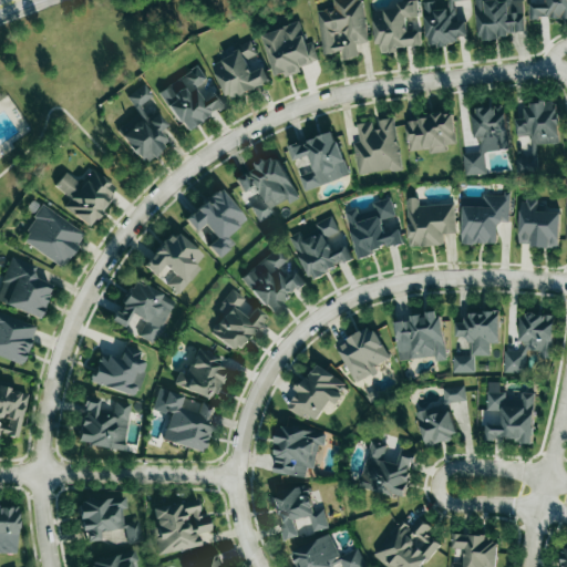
[(323,54),(342,52),(343,60),(359,58),(357,44),(368,43),(362,0),(332,0),(334,8),(317,11),(323,54)]
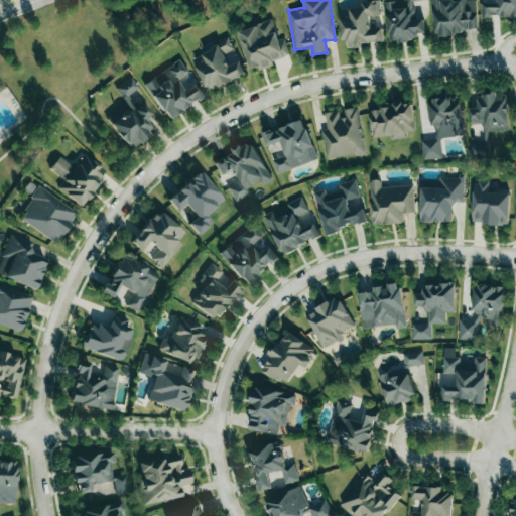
[(339,9),(342,40),(346,40),(347,47),(384,42),(383,28),(371,29),(370,16),(381,15),(379,0),(362,2),(363,6),(339,9)]
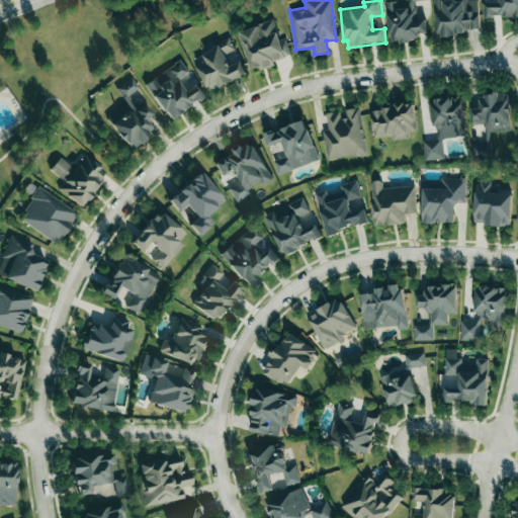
[(392,42),(419,40),(418,34),(426,33),(424,9),(416,9),(415,1),(428,0),(409,0),(410,8),(401,9),(400,1),(387,2),(392,42)]
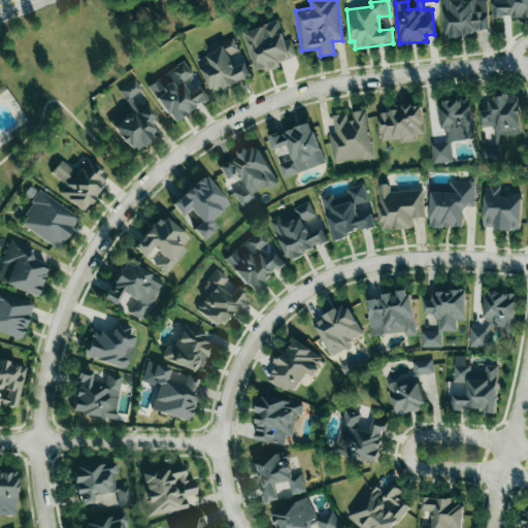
[(487,0),(443,0),(447,35),(490,32),(487,0)]
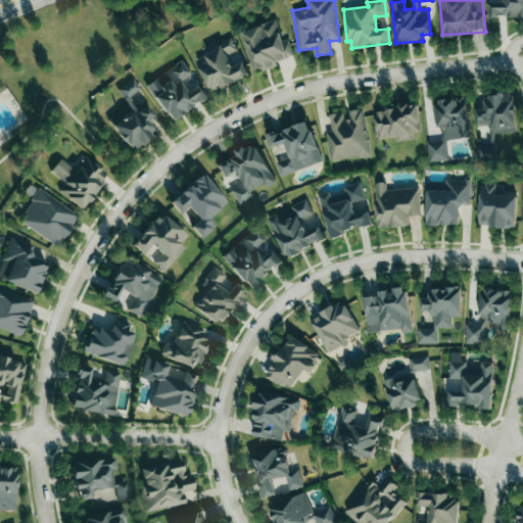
[(522,0),(503,0),(504,3),(489,3),(489,17),(522,17),(522,0)]
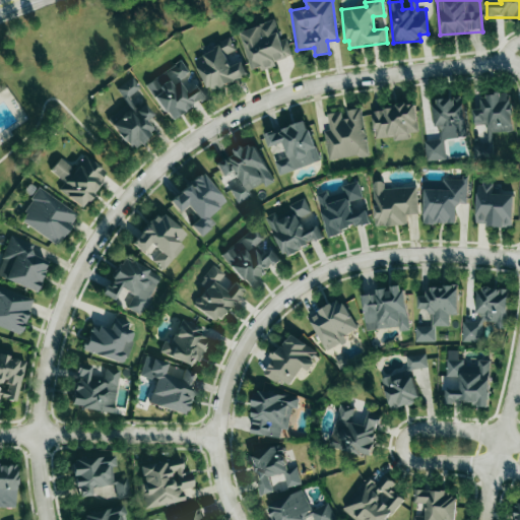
[(253,72),(276,65),(275,61),(291,56),(286,39),(280,40),(275,21),(241,30),(253,72)]
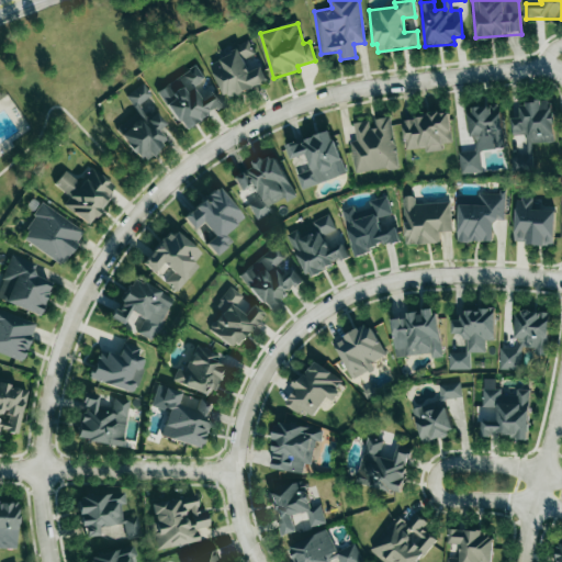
[(210,62),(227,100),(268,81),(261,66),(250,71),(245,60),(255,56),(249,44),(210,62)]
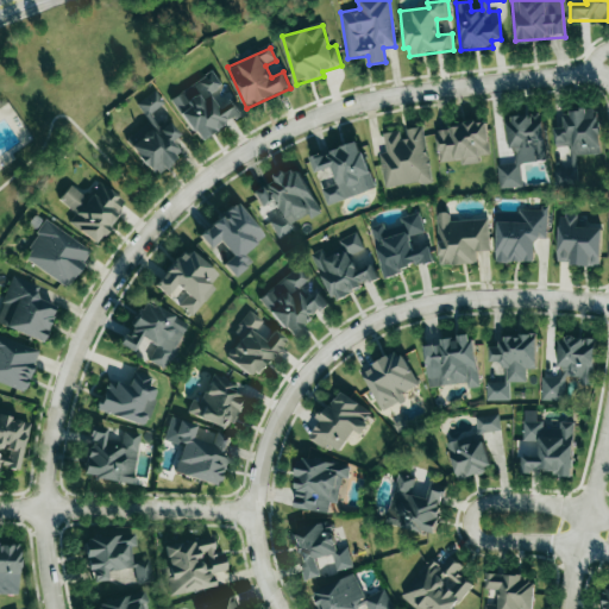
[(171,96),(196,139),(240,113),(226,88),(224,89),(213,71),(171,96)]
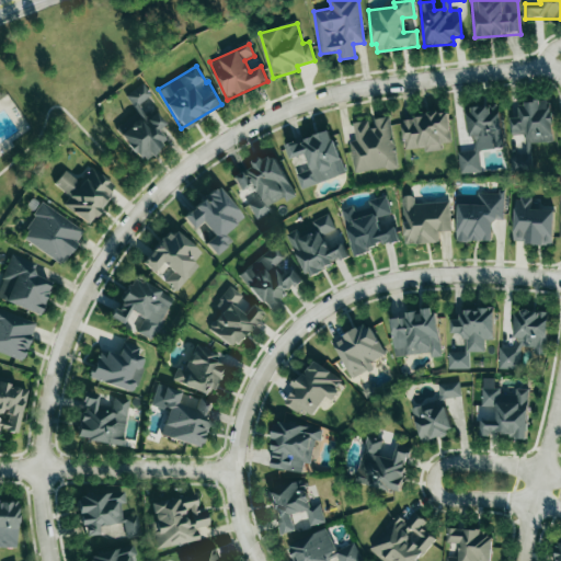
[(553,141),(551,101),(519,103),(519,117),(511,117),(512,135),(526,134),(526,144),(553,141)]
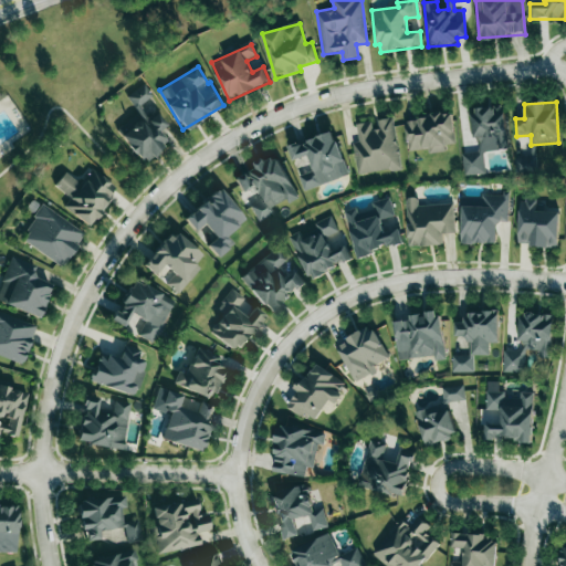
[(509,149),(504,106),(472,109),(477,152),(462,153),(464,176),(485,174),(483,152),(509,149)]
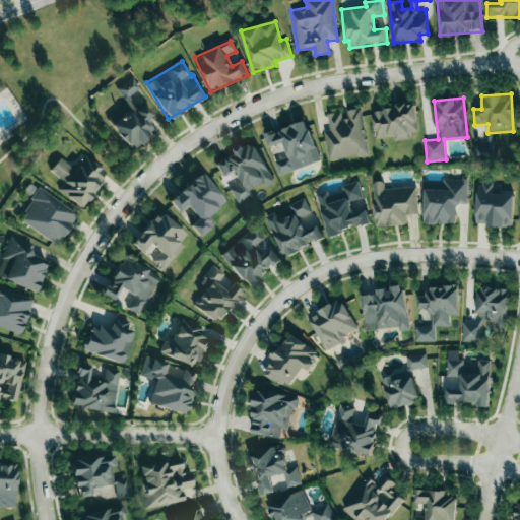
[(372,110),(375,139),(394,137),(394,141),(409,139),(409,133),(418,132),(415,105),(372,110)]
